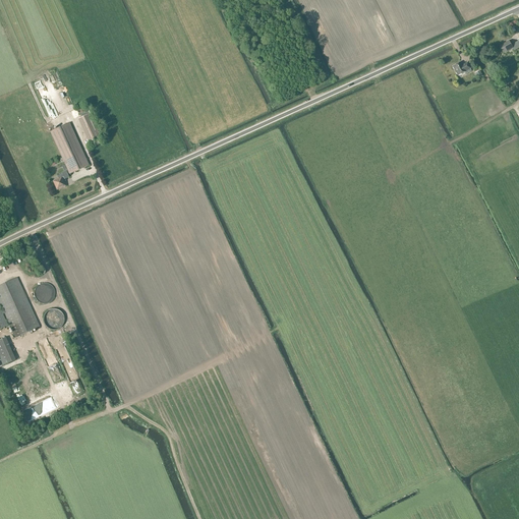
[(518,41),(513,43),(511,40),(502,45),(506,51),(515,46),(516,49),(518,47),(518,41)]
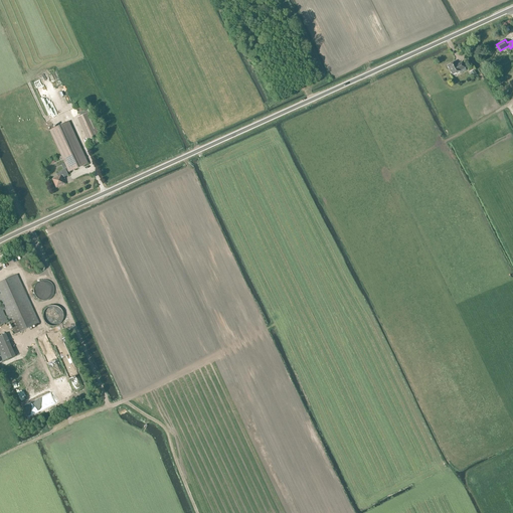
[(459,63),(457,59),(450,63),(455,72),(458,70),(459,71),(462,70),(463,71),(468,68),(467,65),(464,60),(459,63)]
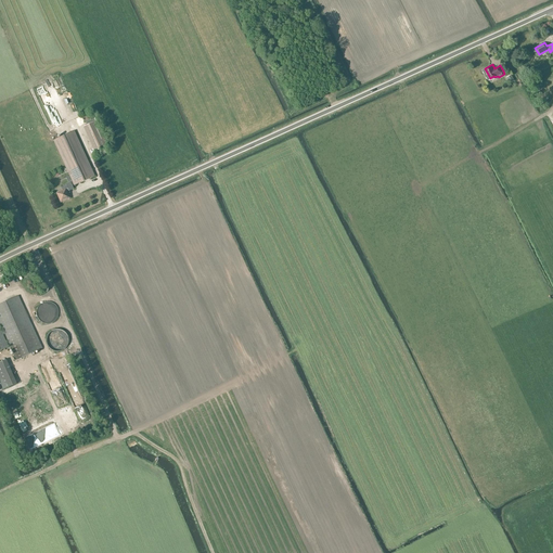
[(98,114),(88,119),(89,124),(100,118),(98,114)]
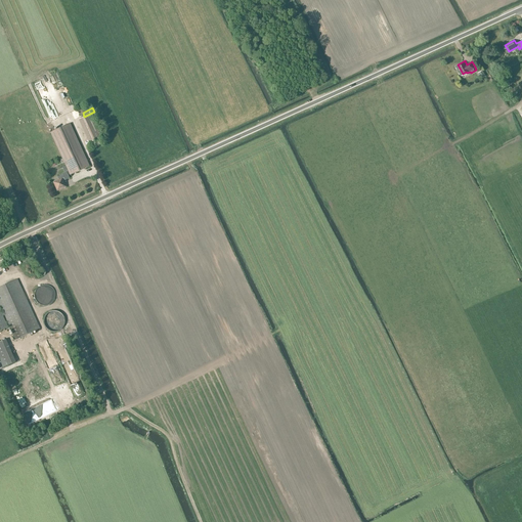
[(104,135),(94,112),(84,117),(81,118),(91,141),(104,135)]
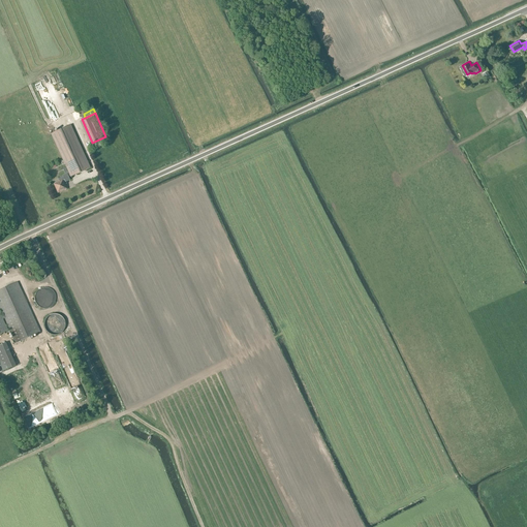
[(67,180),(72,178),(70,175),(72,174),(72,175),(92,165),(72,123),(53,132),(68,165),(65,166),(68,173),(60,177),(61,180),(56,182),(58,187),(58,186),(60,190),(68,187),(66,183),(67,183),(68,181),(67,180)]
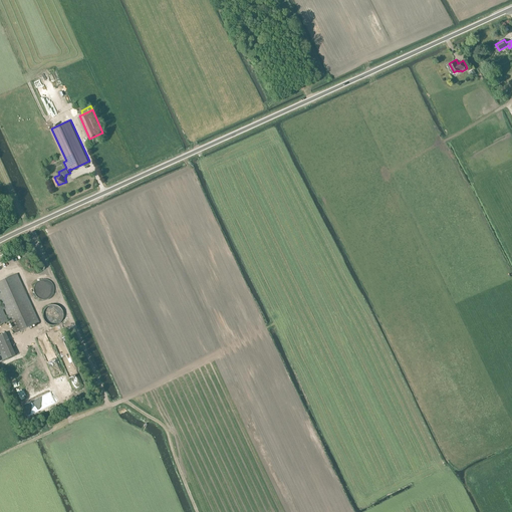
[(0,323),(10,319),(5,308),(7,307),(17,331),(41,320),(19,272),(0,280),(0,292),(5,304),(3,304),(0,297),(0,323)]
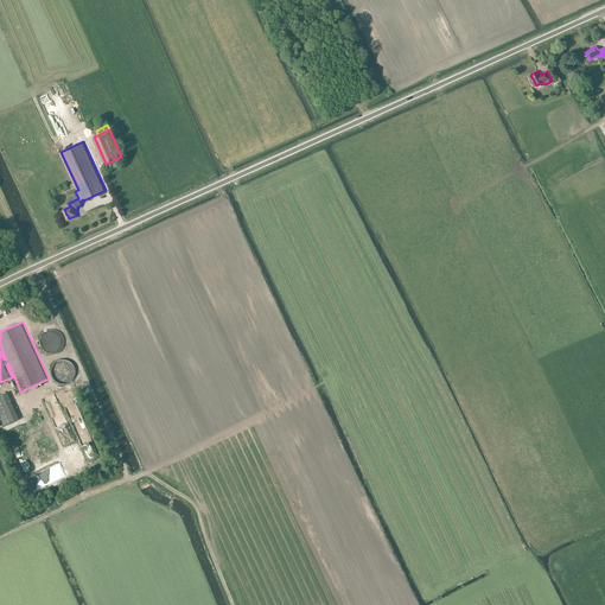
[(61,358),(56,377),(74,382),(78,363),(61,358)]
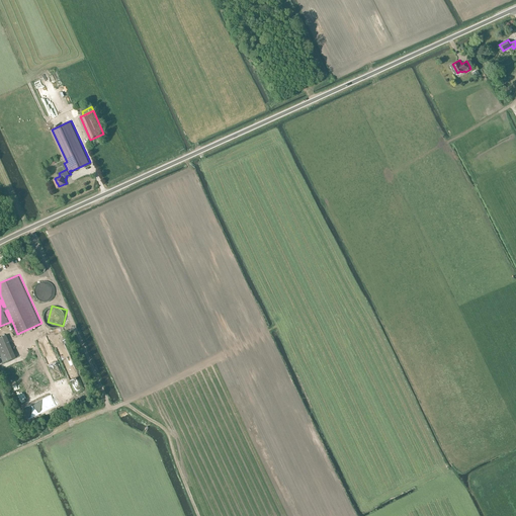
[(0,349),(5,361),(17,355),(8,333),(0,336),(0,349)]
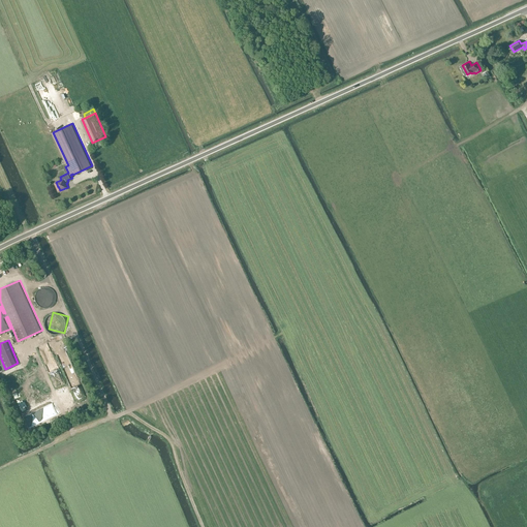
[(31,421),(44,415),(41,407),(28,412),(31,421)]
